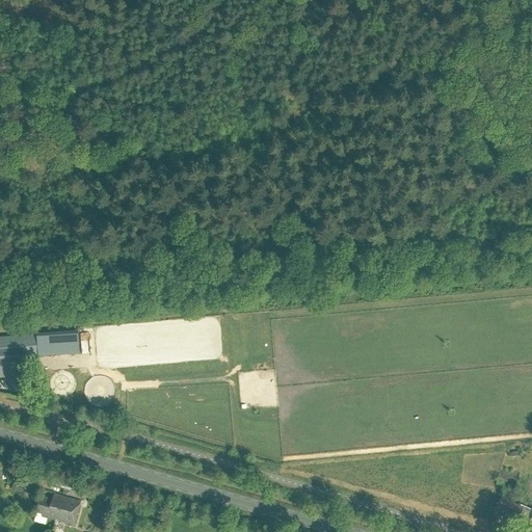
[(81,353),(79,329),(38,331),(38,335),(40,355),(81,353)]
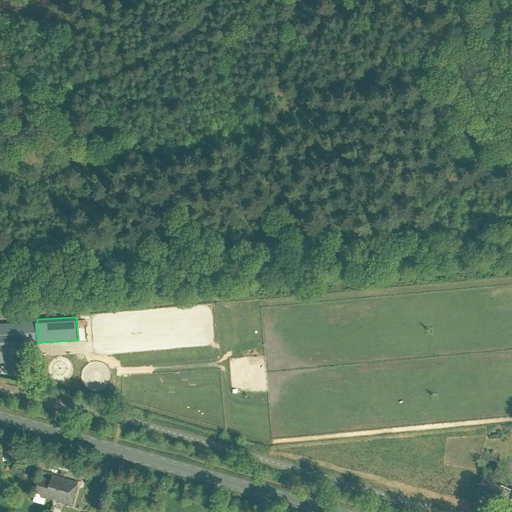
[(37,322),(0,324),(0,345),(38,343),(38,342),(37,322)]
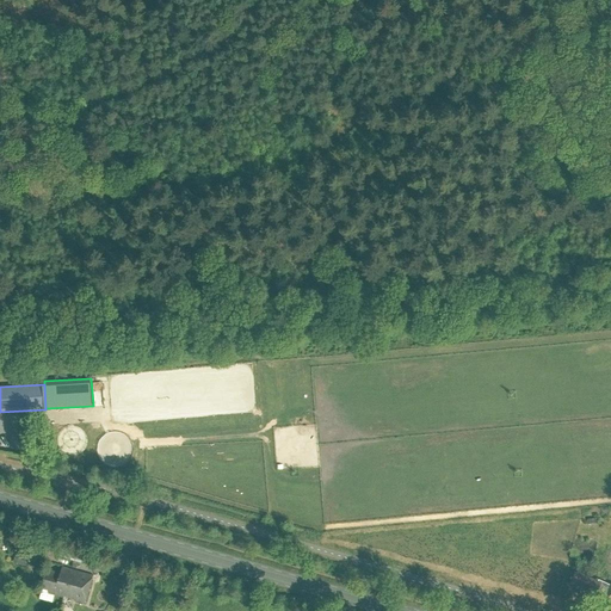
[(14,563),(24,566),(26,556),(18,554),(14,563)]
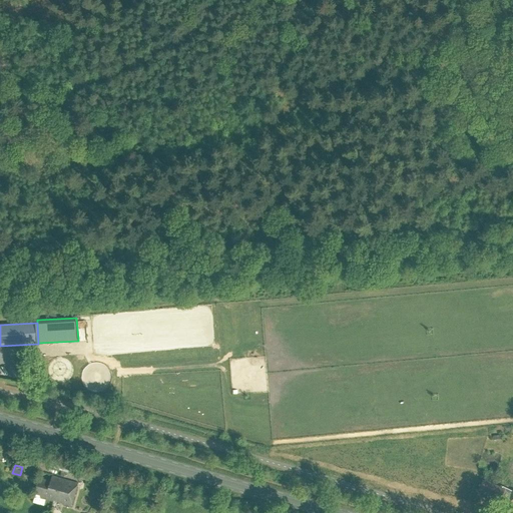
[(53,501),(60,477),(52,475),(50,481),(40,478),(35,494),(41,496),(41,498),(53,501)]
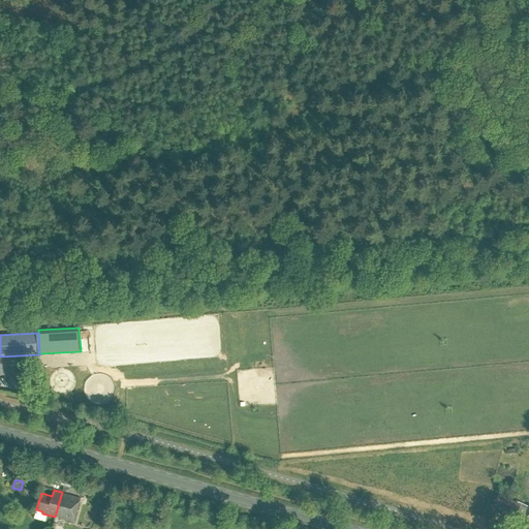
[(64,520),(74,523),(82,498),(62,492),(55,517),(55,518),(56,516),(65,519),(64,520)]
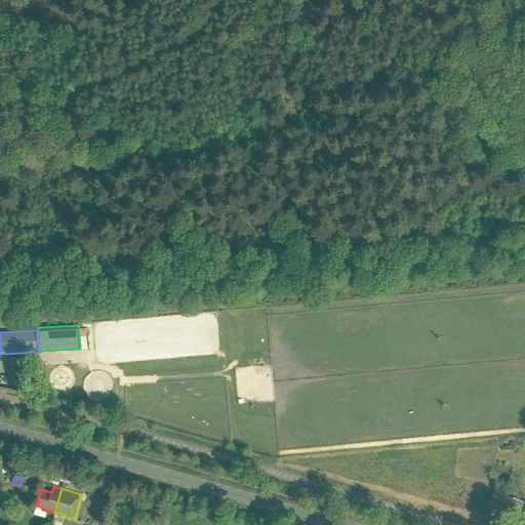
[(494,491),(489,502),(511,513),(513,508),(520,512),(524,513),(524,500),(523,502),(514,498),(513,499),(494,491)]
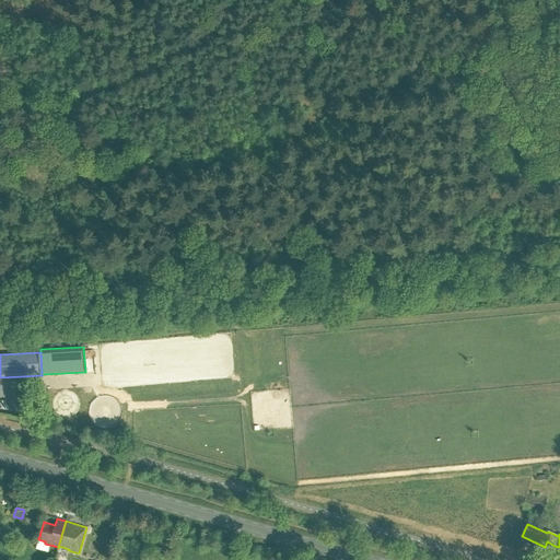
[(131,537),(146,539),(147,532),(132,529),(131,537)]
